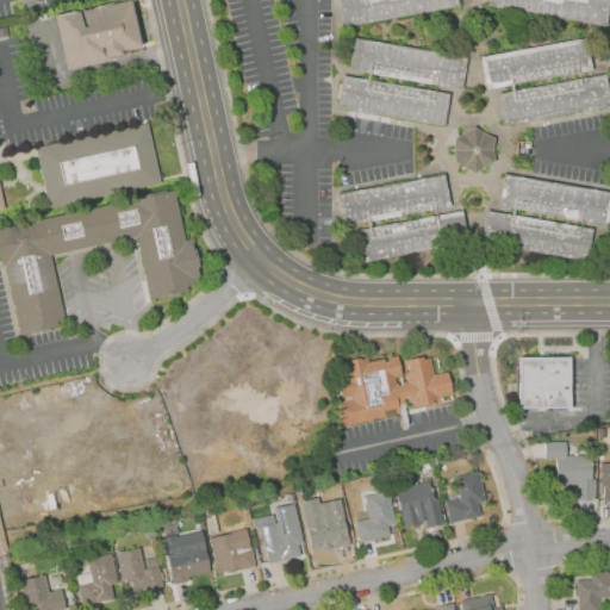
[(66,70),(54,16),(75,11),(75,12),(86,10),(101,6),(130,0),(135,19),(136,19),(143,53),(119,57),(119,55),(110,57),(111,61),(66,70)]
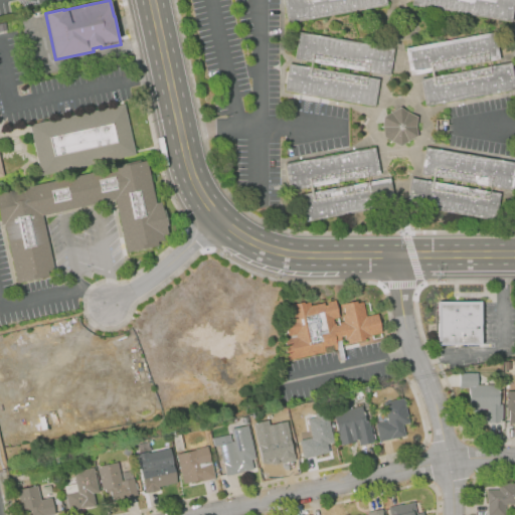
[(288,23),(283,0),(386,0),(387,5),(288,23)]
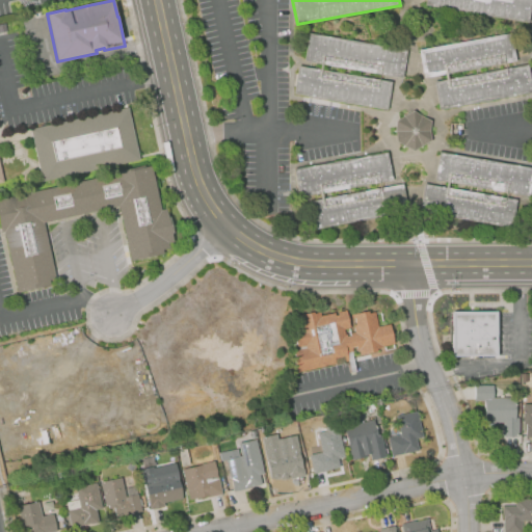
[(531,0),(528,23),(425,5),(425,0),(531,0)]
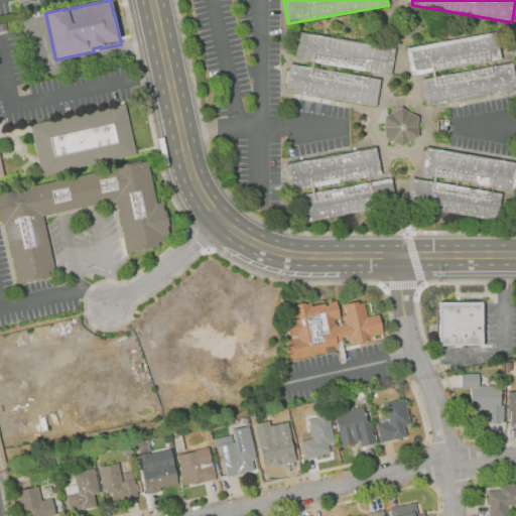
[(411,76),(406,48),(496,31),(501,58),(411,76)]
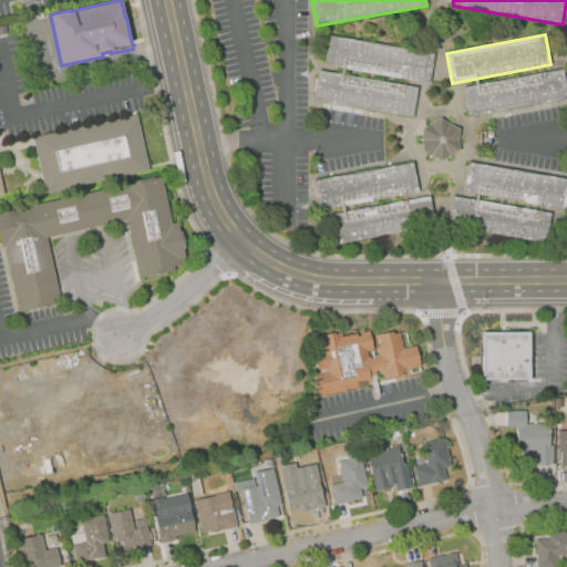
[(430,83),(325,65),(329,35),(434,53),(430,83)]
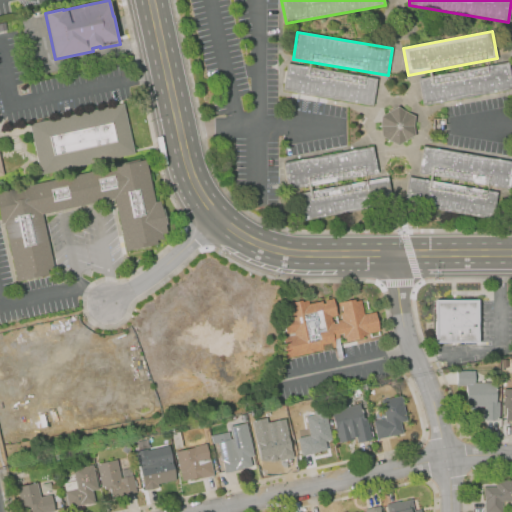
[(511,89),(423,105),(418,78),(508,62),(511,83),(511,89)]
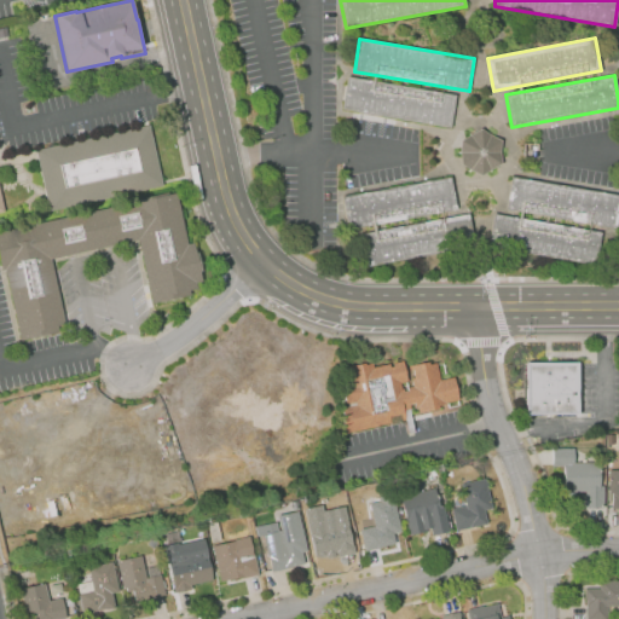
[(451,128),(341,109),(347,76),(456,96),(451,128)]
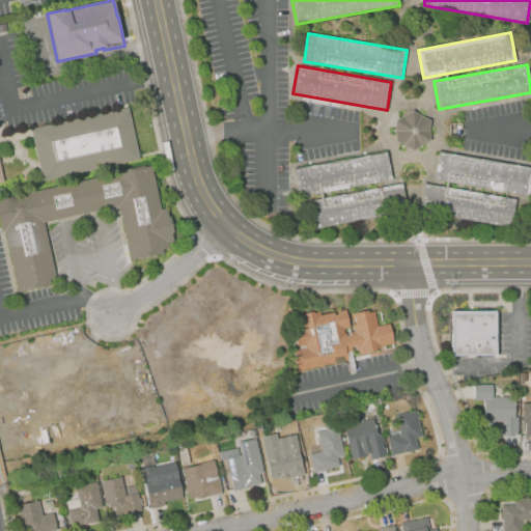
[(43,180),(30,129),(128,107),(140,160),(43,180)]
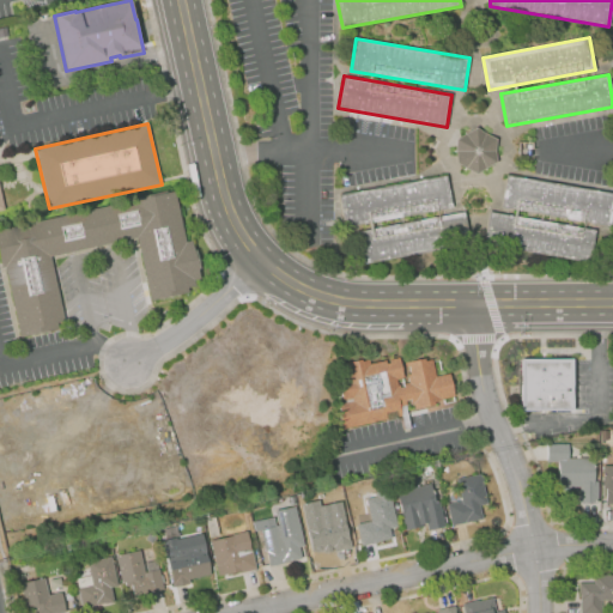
[(477,174),(456,162),(456,139),(477,128),(497,139),(497,162),(477,174)]
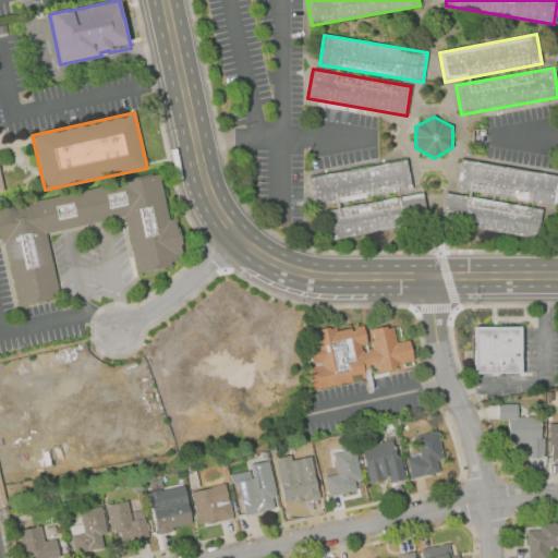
[(314,207),(308,178),(407,159),(412,189),(314,207)]
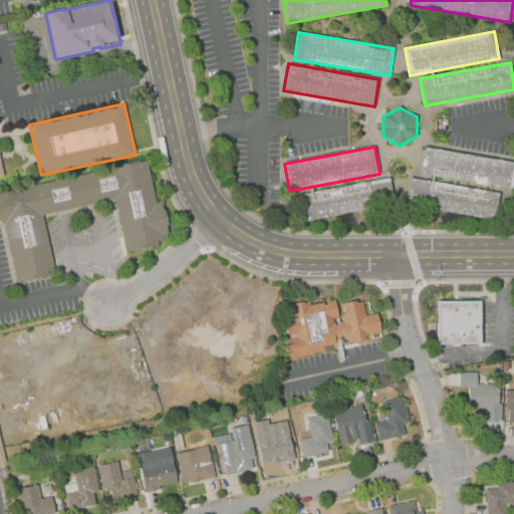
[(513,179),(512,190),(420,174),(425,147),(513,162),(513,179)]
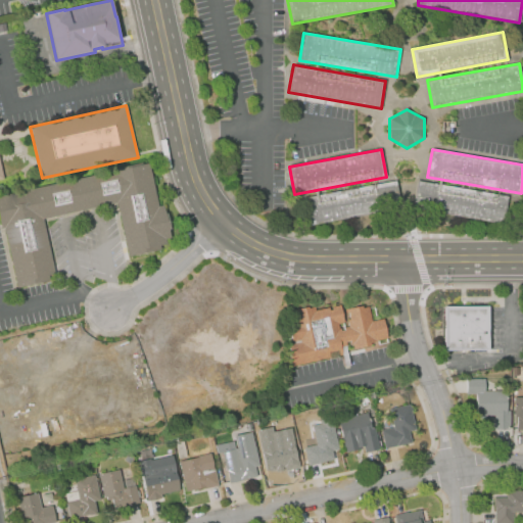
[(18,288),(5,227),(2,228),(0,219),(0,195),(111,171),(110,169),(142,161),(142,163),(149,162),(158,204),(163,203),(172,237),(167,238),(168,243),(161,244),(161,248),(130,255),(117,202),(44,219),(58,279),(18,288)]
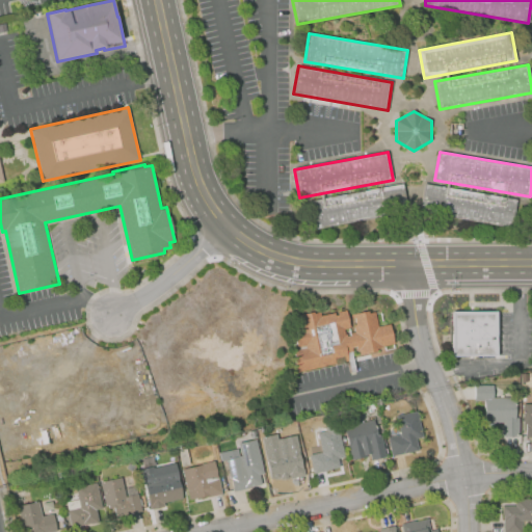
[(316,229),(311,201),(403,184),(408,212),(316,229)]
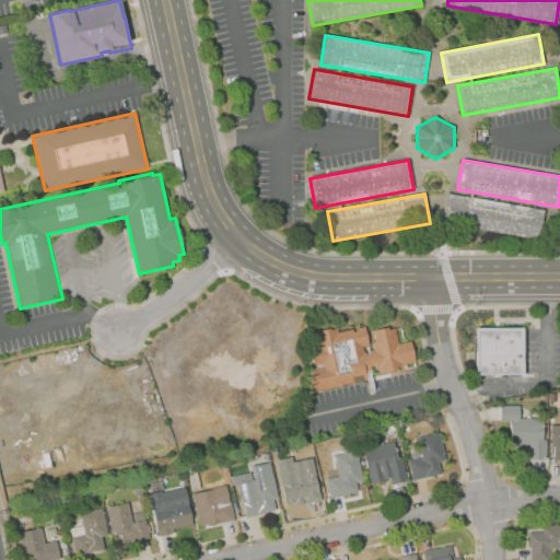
[(539,240),(442,223),(446,194),(544,210),(539,240)]
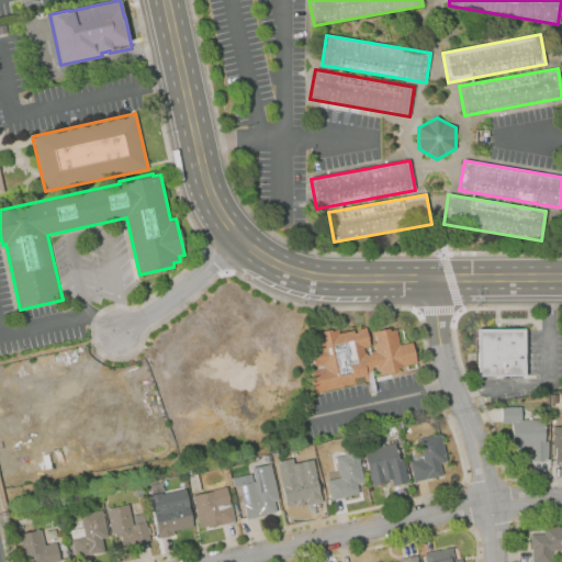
[(525,377),(478,377),(478,328),(496,328),(496,325),(502,325),(502,328),(525,328),(525,344),(527,344),(527,348),(525,348),(525,356),(527,356),(527,360),(525,360),(525,377)]
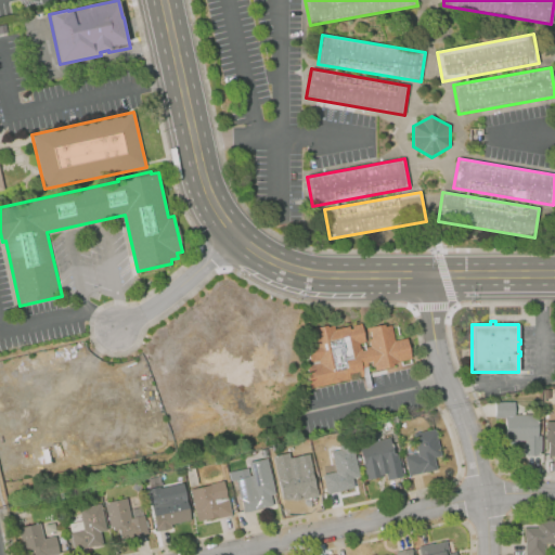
[(366,389),(363,376),(310,388),(305,366),(311,365),(307,346),(315,345),(312,328),(327,325),(327,327),(334,325),(335,330),(361,323),(365,344),(360,345),(361,349),(370,347),(369,339),(366,328),(384,324),(385,326),(391,325),(395,341),(407,338),(411,359),(399,361),(399,362),(392,364),(392,366),(375,371),(374,365),(368,366),(372,388),(366,389)]
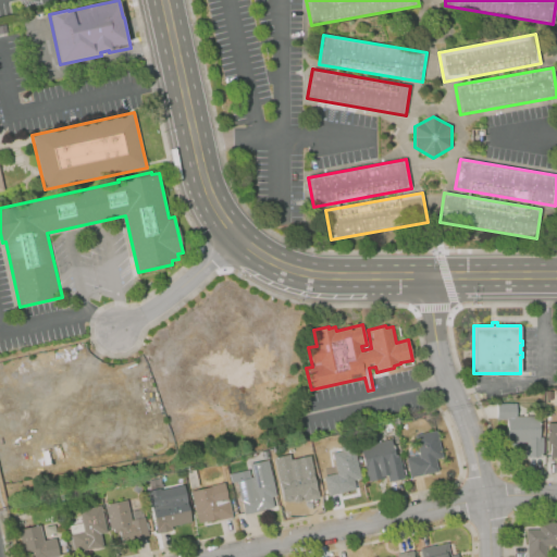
[(528,457),(527,443),(519,443),(520,445),(508,445),(507,420),(497,420),(496,404),(517,403),(517,417),(539,416),(540,437),(543,437),(544,457),(528,457)]
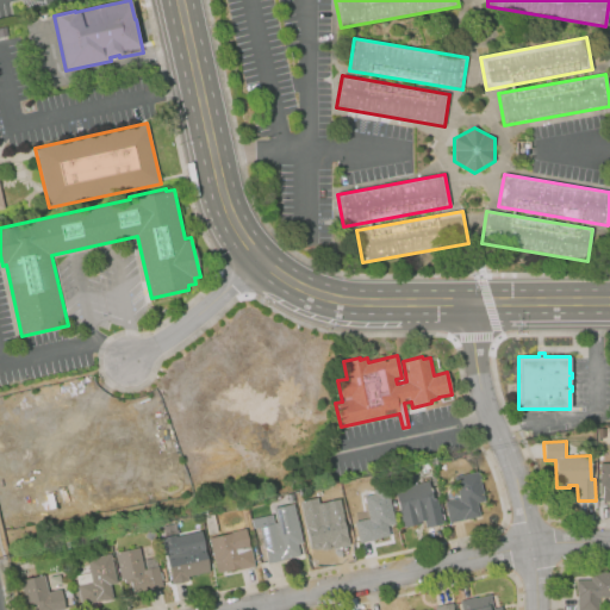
[(609,502),(603,502),(603,486),(599,486),(599,464),(609,464),(609,502)]
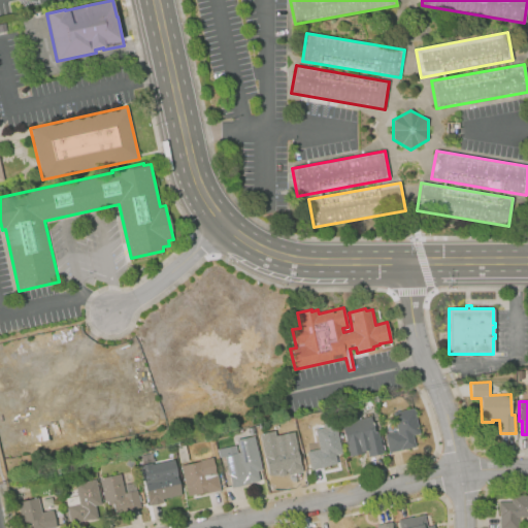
[(389,453),(385,434),(397,431),(394,413),(415,408),(420,433),(413,435),(415,448),(389,453)]
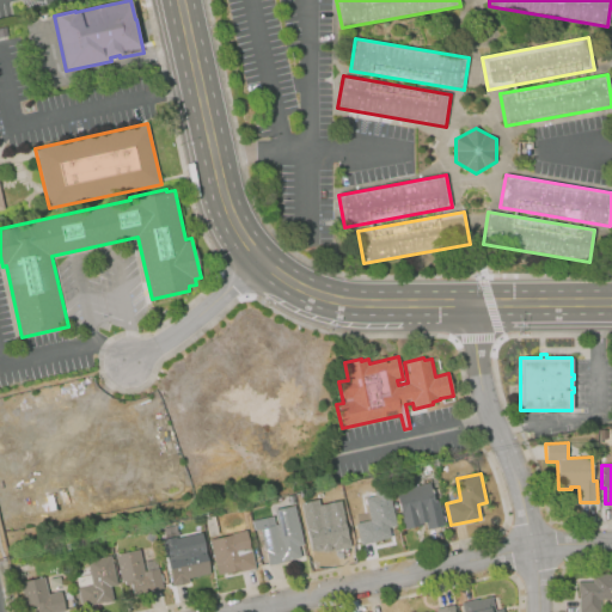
[(427,530),(426,522),(421,524),(422,525),(404,530),(396,490),(430,483),(434,501),(439,500),(445,526),(427,530)]
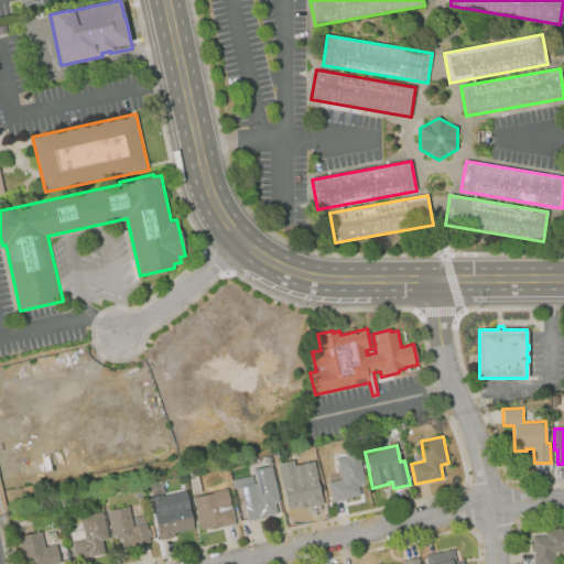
[(333,501),(328,483),(343,479),(337,458),(359,453),(367,484),(359,486),(361,495),(333,501)]
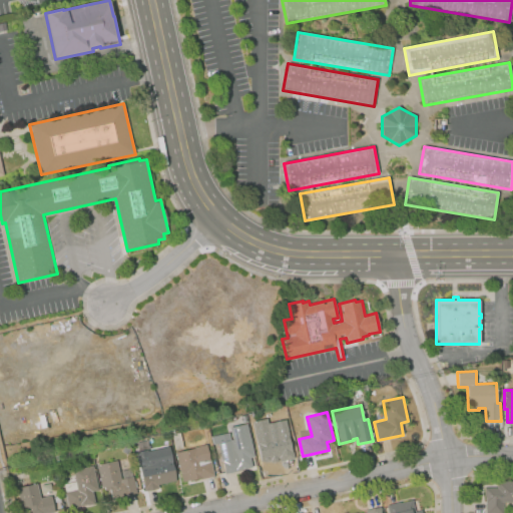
[(225,474),(222,461),(218,443),(219,442),(218,435),(229,433),(230,440),(232,439),(230,427),(247,423),(254,457),(250,458),(252,467),(237,470),(237,471),(225,474)]
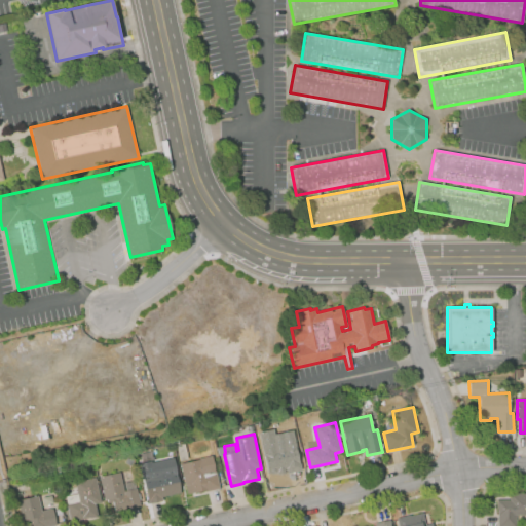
[(288,474),(287,468),(269,473),(264,451),(285,446),(283,436),(294,434),(302,470),(288,474)]
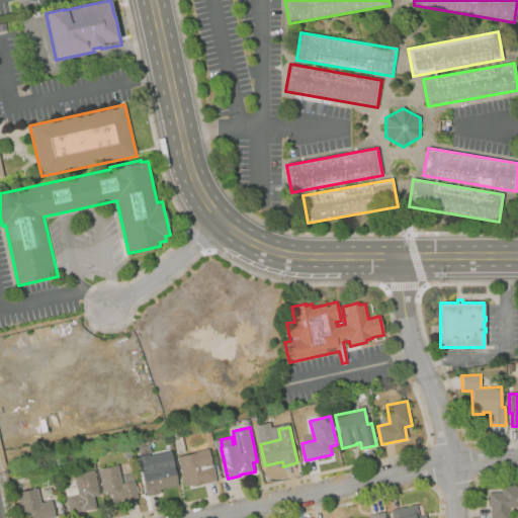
[(178,453),(174,438),(182,436),(186,451),(178,453)]
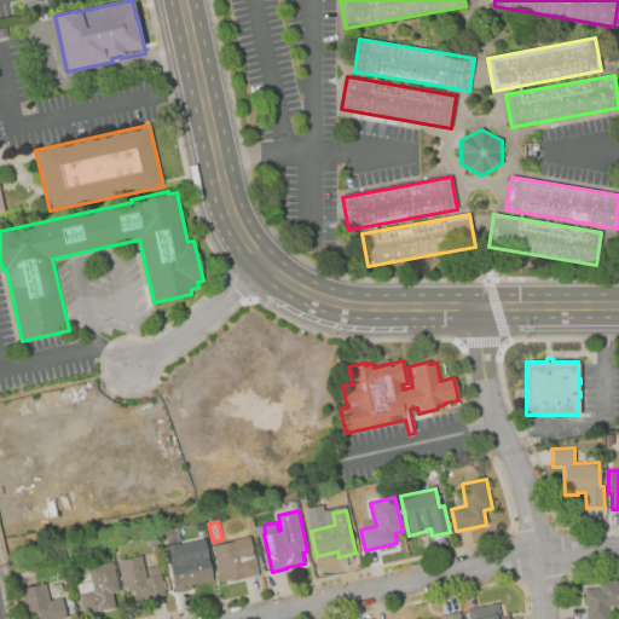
[(221,582),(213,545),(236,541),(236,539),(250,536),(260,574),(243,578),(242,577),(221,582)]
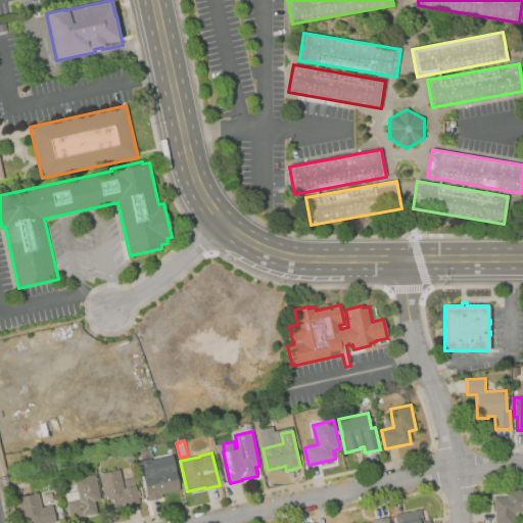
[(148,501),(147,495),(140,463),(139,461),(150,459),(151,460),(174,456),(181,489),(162,493),(163,497),(148,501)]
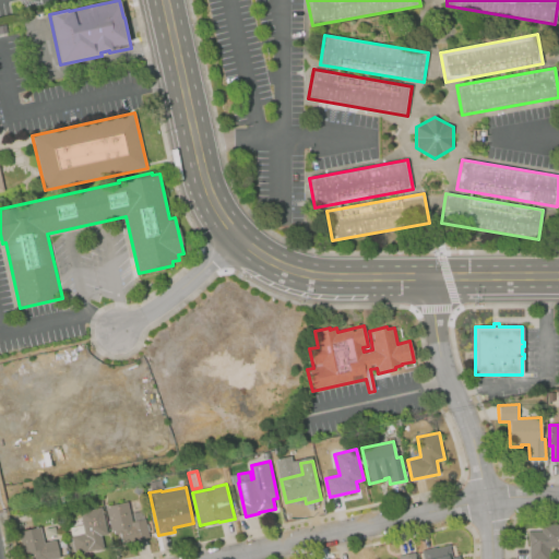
[(123,544),(121,533),(116,534),(116,531),(111,532),(106,507),(128,501),(133,522),(134,521),(132,512),(143,510),(146,524),(149,524),(151,532),(149,532),(151,538),(123,544)]
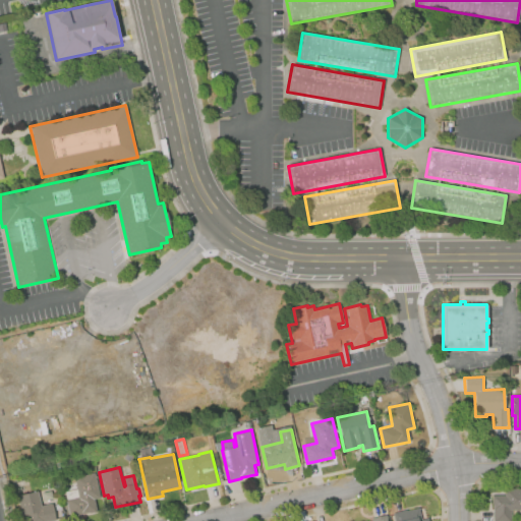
[(71,517),(67,499),(66,491),(77,488),(74,477),(96,472),(101,498),(95,499),(98,511),(71,517)]
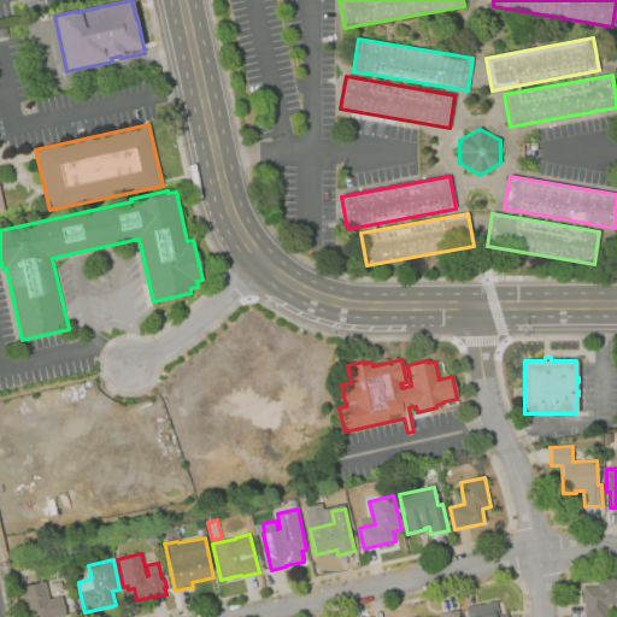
[(606,616),(583,616),(583,587),(598,587),(598,580),(616,580),(616,604),(606,604),(606,616)]
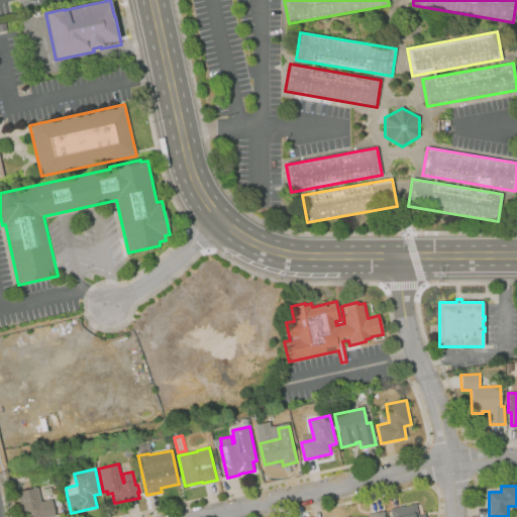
[(30,516),(29,513),(27,514),(26,511),(22,511),(18,491),(38,487),(41,502),(53,499),(57,516),(52,516),(30,516)]
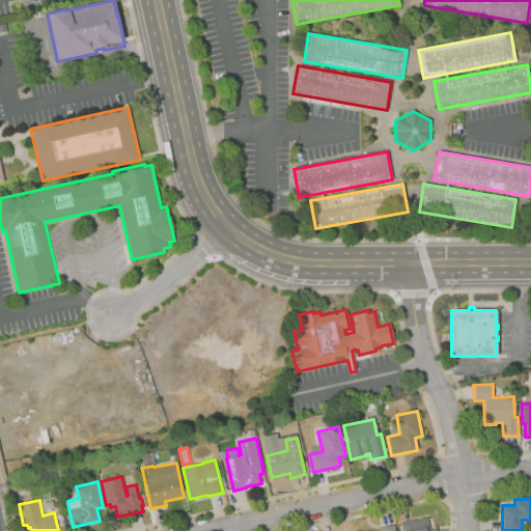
[(401,530),(400,523),(415,519),(415,520),(426,516),(429,530),(437,528),(437,530),(401,530)]
